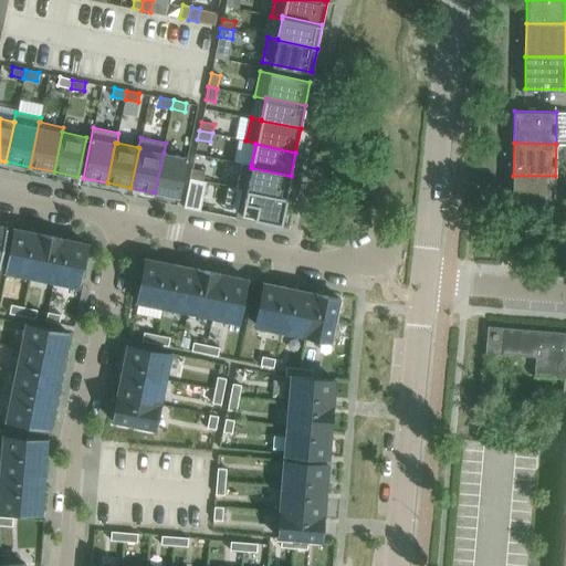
[(155,192),(179,198),(187,158),(164,153),(155,192)]
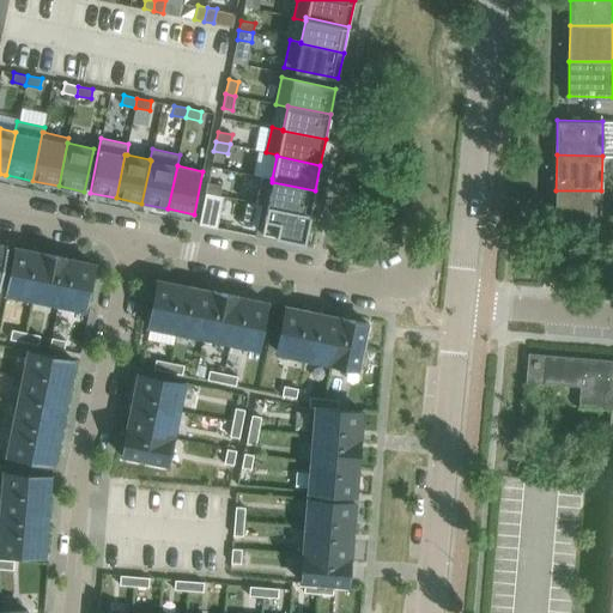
[(261,205),(261,206),(310,216),(310,212),(315,190),(272,182),(272,178),(261,176),(255,204),(261,205)]
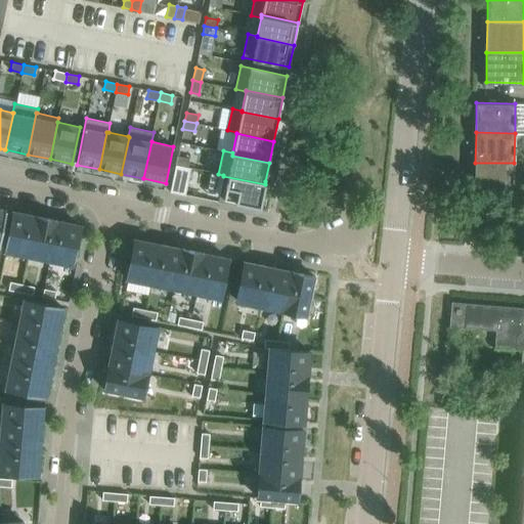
[(175,164),(183,166),(187,167),(189,159),(177,156),(175,164)]
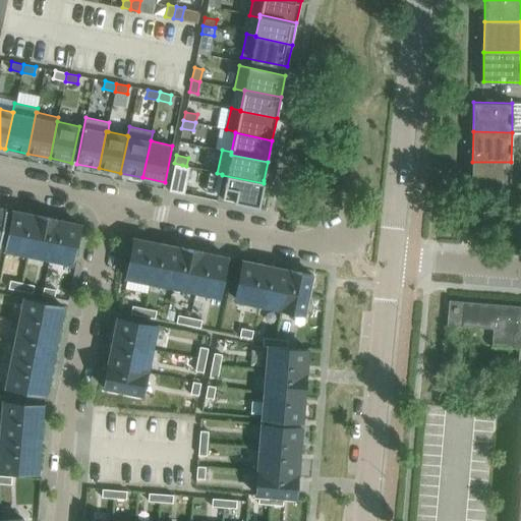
[(471,191),(510,192),(511,162),(472,162),(471,191)]
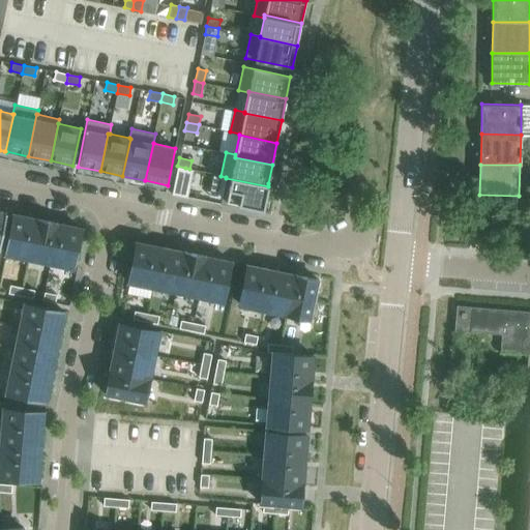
[(177,166),(172,194),(187,198),(194,169),(189,169),(185,168),(177,166)]
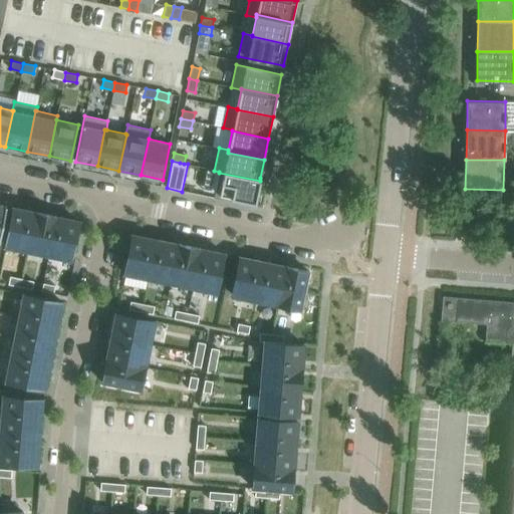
[(259,184),(260,181),(219,173),(215,194),(231,198),(234,198),(255,203),(259,184)]
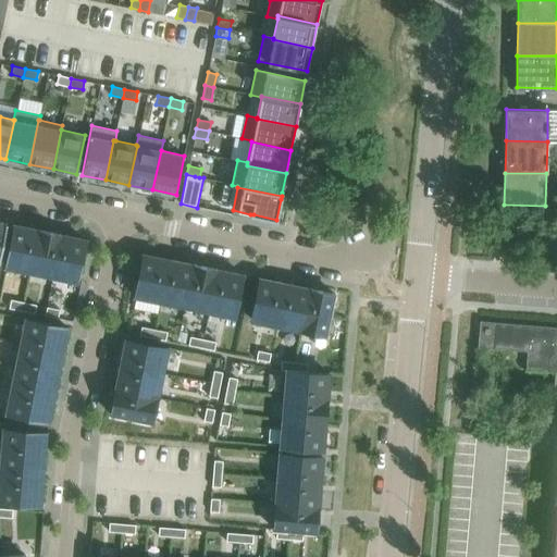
[(5,267),(29,271),(38,230),(14,225),(5,267)]
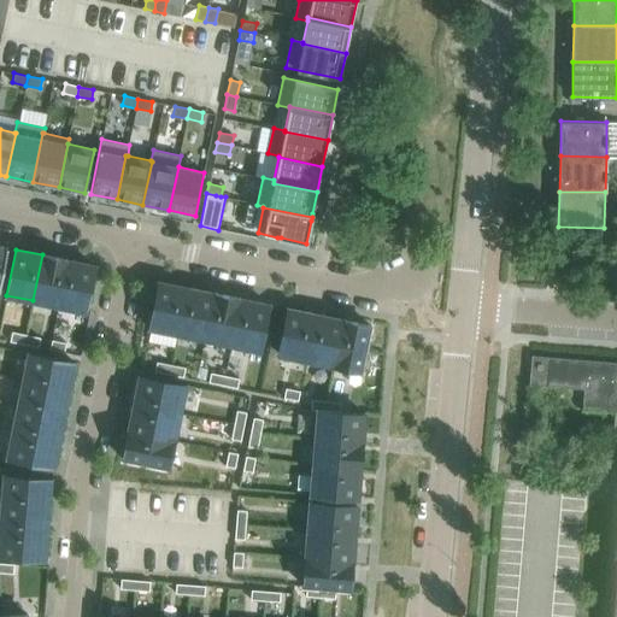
[(42,254),(33,300),(58,306),(68,260),(68,259),(42,254)]
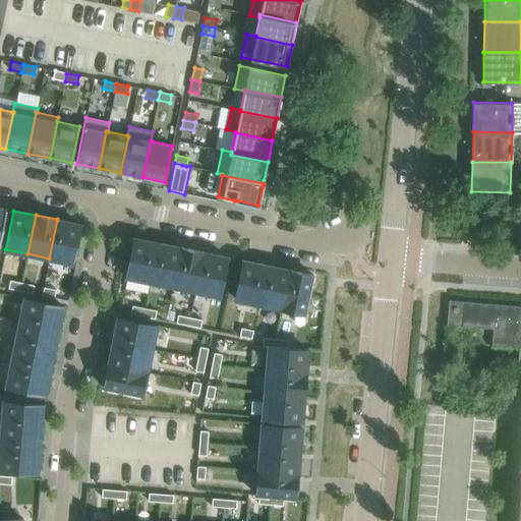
[(79,224),(57,220),(49,258),(71,263),(79,224)]
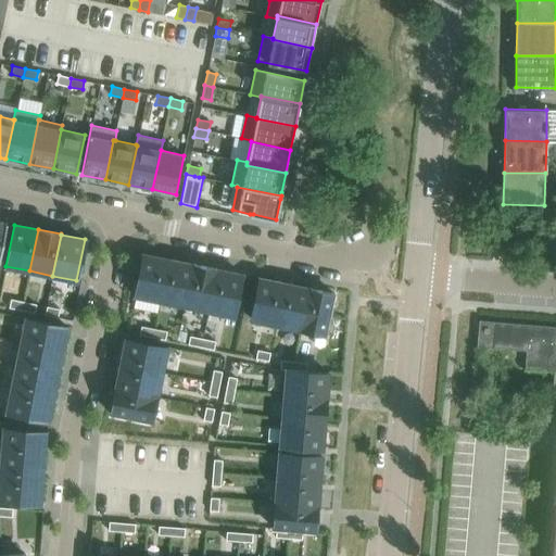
[(135,295),(159,300),(167,260),(142,254),(135,295)]
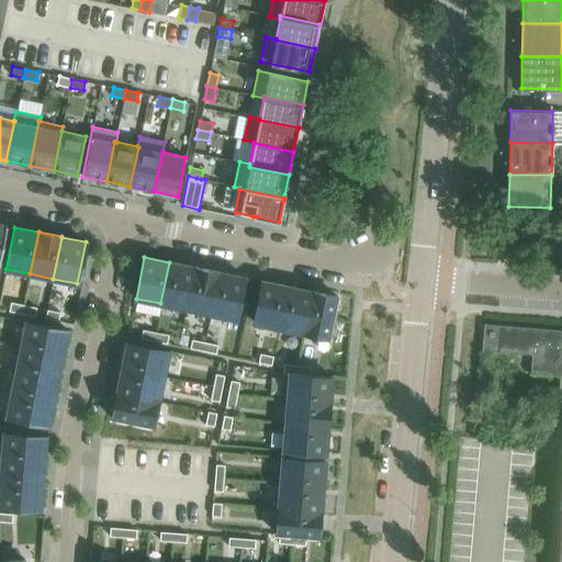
[(186,308),(194,267),(169,262),(160,303),(186,308)]
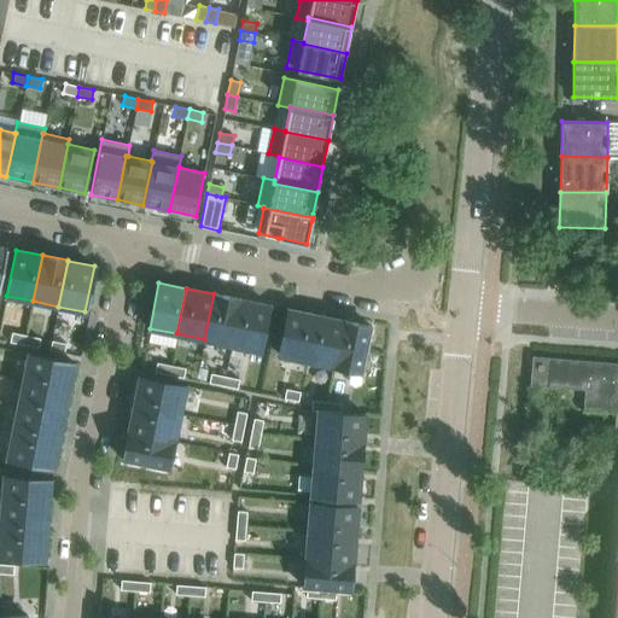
[(214,293),(204,339),(232,345),(242,299),(240,299),(240,298),(214,293)]
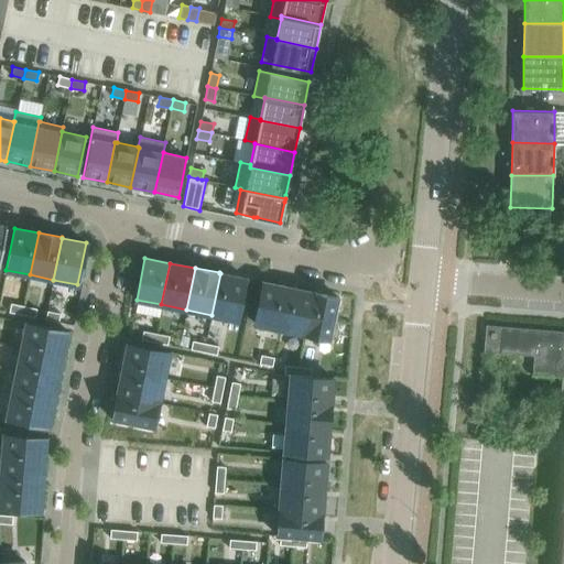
[(220,273),(212,315),(237,320),(246,279),(220,273)]
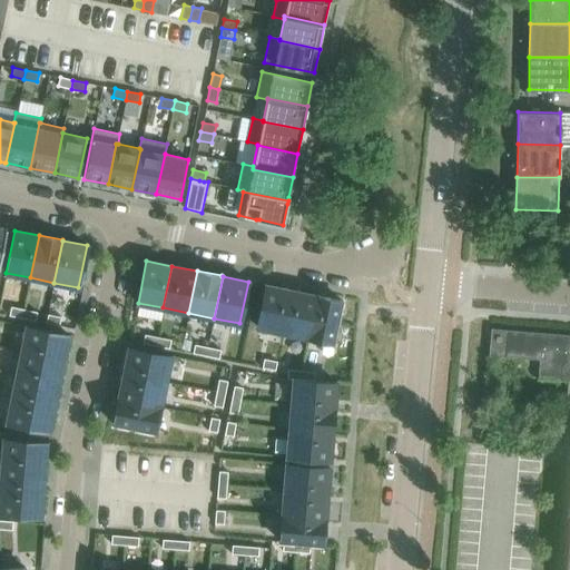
[(257,327),(283,332),(291,291),(266,285),(257,327)]
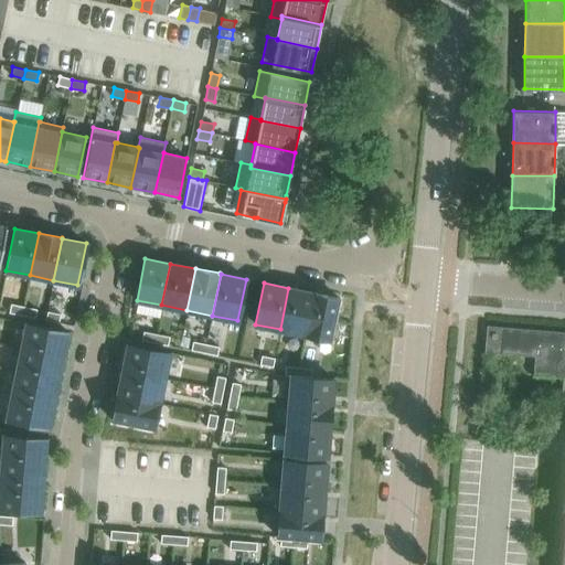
[(313,292),(288,288),(280,329),(306,334),(313,292)]
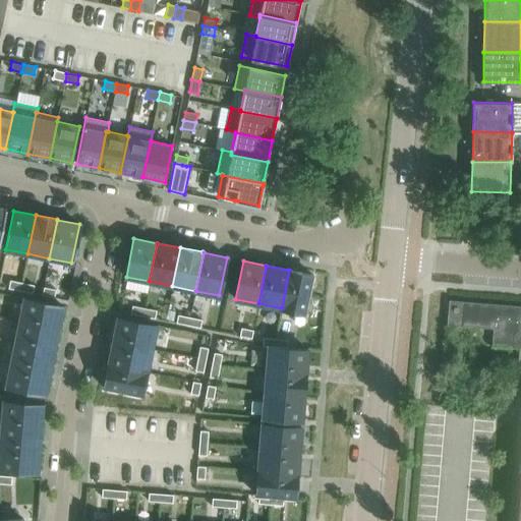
[(312,275),(289,270),(282,308),(304,313),(308,294),(312,275)]
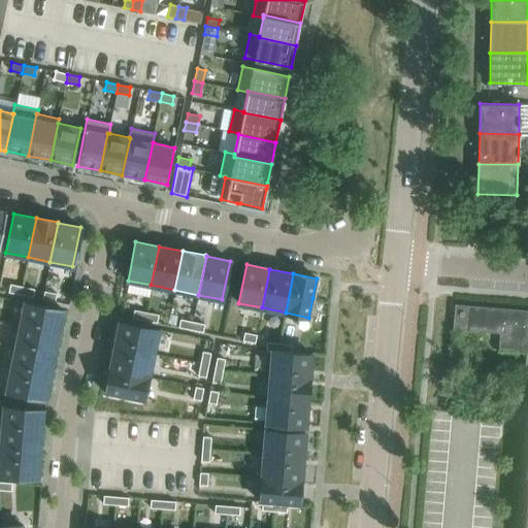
[(21,294),(22,286),(9,284),(8,292),(21,294)]
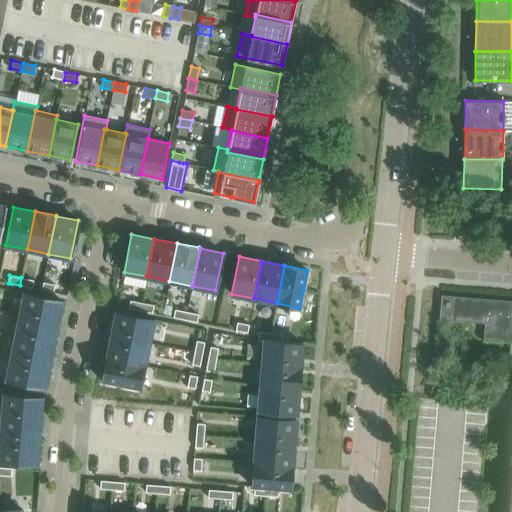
[(21,277),(20,285),(31,288),(33,280),(21,277)]
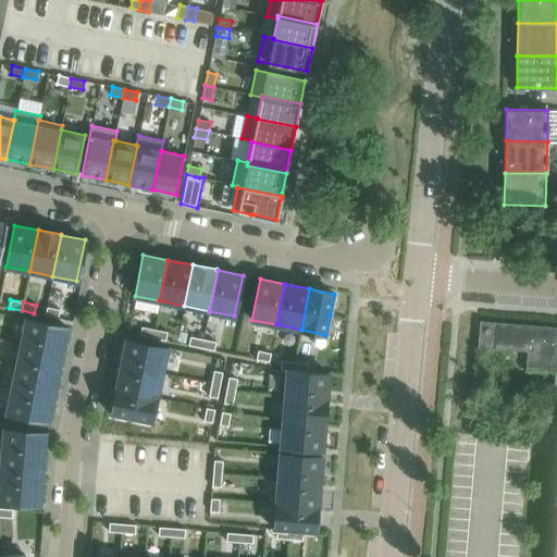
[(46,307),(45,316),(58,318),(59,309),(46,307)]
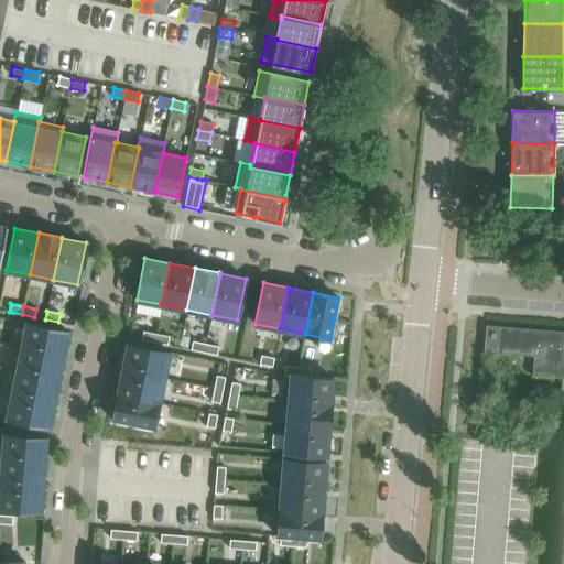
[(21,346),(63,355),(67,331),(26,323),(21,346)]
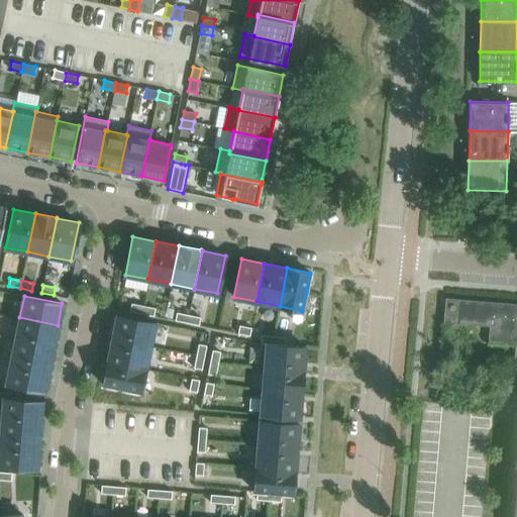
[(516,303),(445,298),(443,322),(458,323),(489,326),(488,342),(516,345),(516,332),(516,303)]
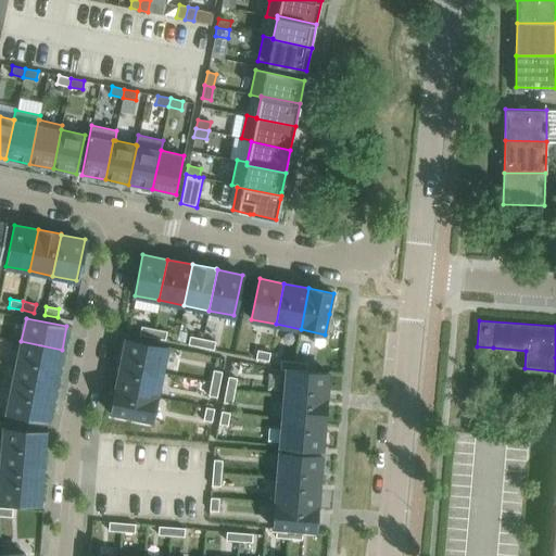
[(139,335),(152,337),(154,328),(141,326),(139,335)]
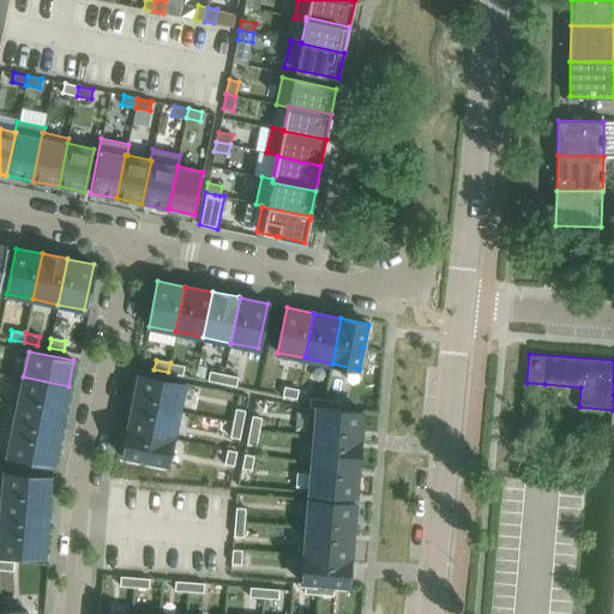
[(182,375),(184,366),(170,362),(168,372),(182,375)]
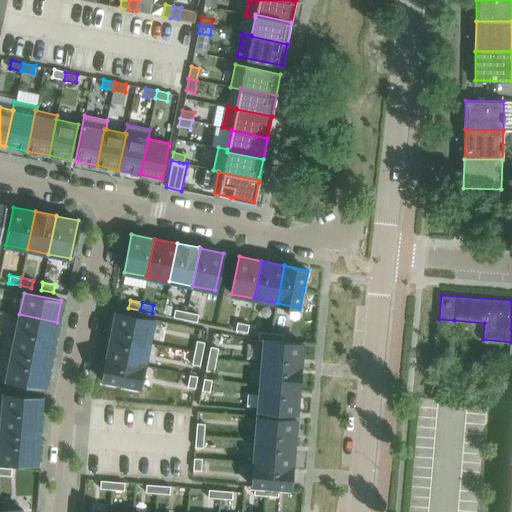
[(186,311),(174,309),(173,317),(185,319),(186,311)]
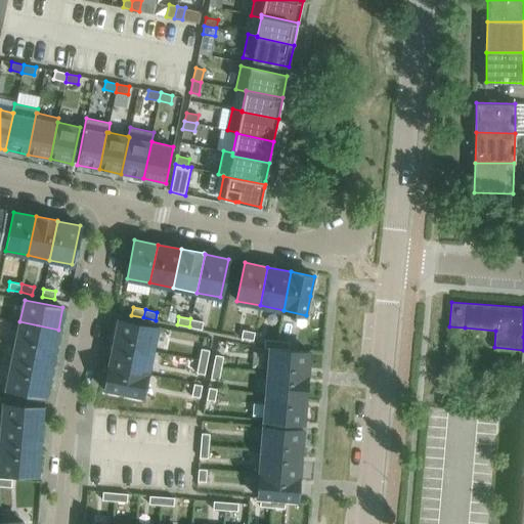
[(203,321),(190,318),(189,326),(201,330),(203,321)]
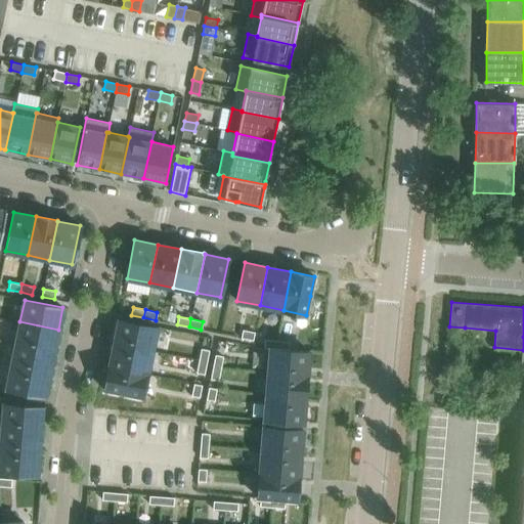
[(118,319),(114,343),(153,351),(157,328),(118,319)]
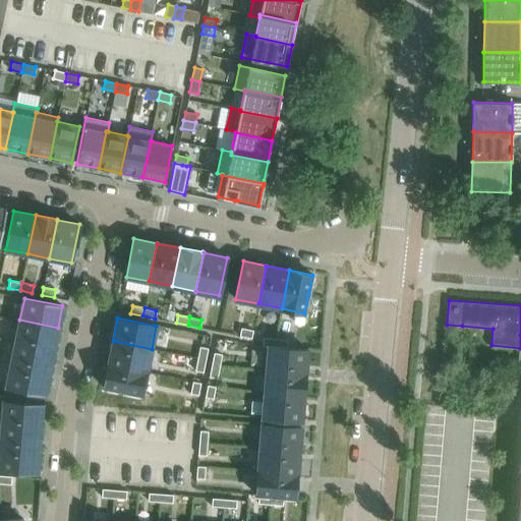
[(58,328),(19,320),(15,342),(54,350),(58,328)]
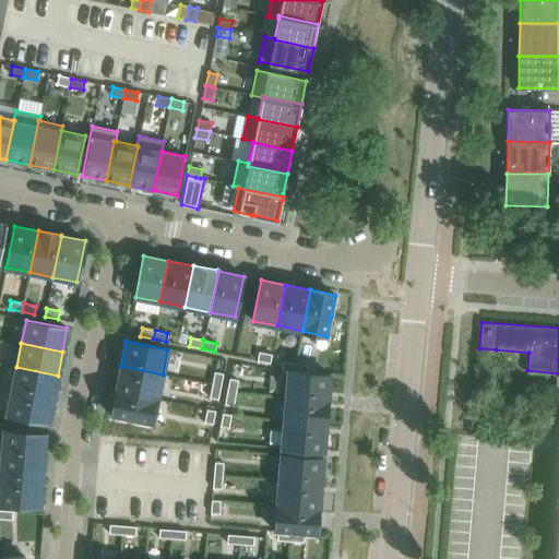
[(272,354),(259,352),(257,360),(270,363),(272,354)]
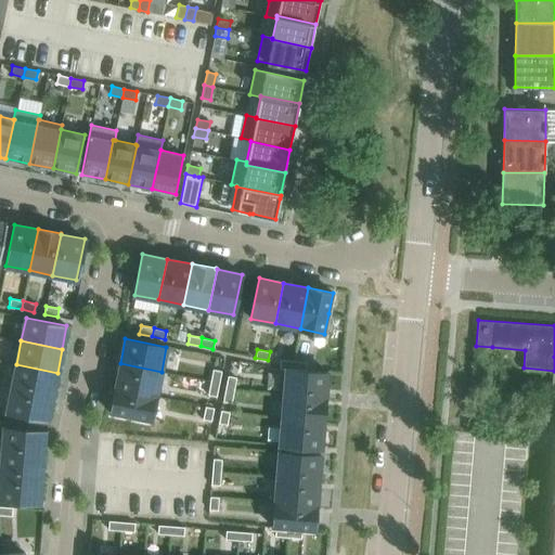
[(296,360),(283,359),(282,369),(286,369),(295,370),(296,360)]
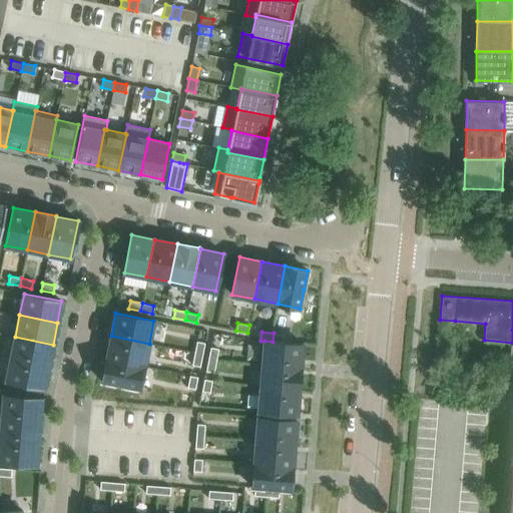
[(285,343),(286,334),(274,333),(273,342),(285,343)]
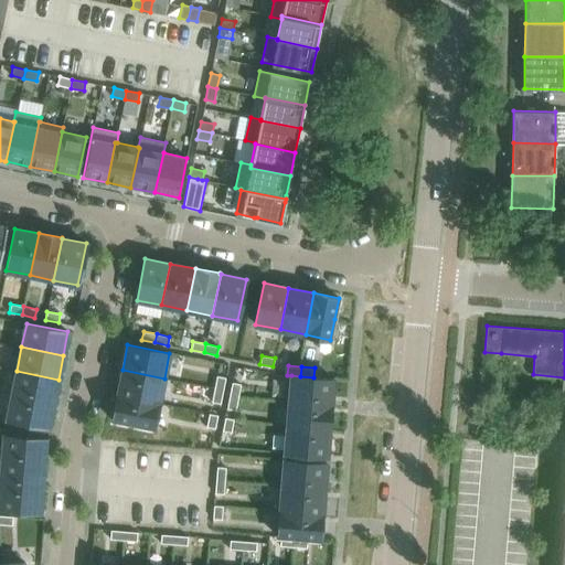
[(123,370),(117,395),(159,403),(164,379),(123,370)]
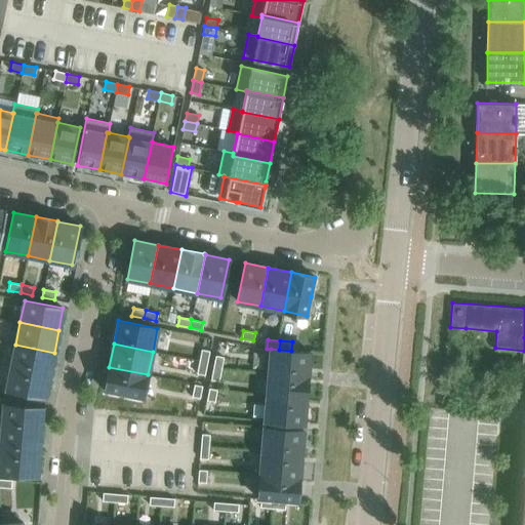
[(54,353),(15,345),(10,366),(49,374),(54,353)]
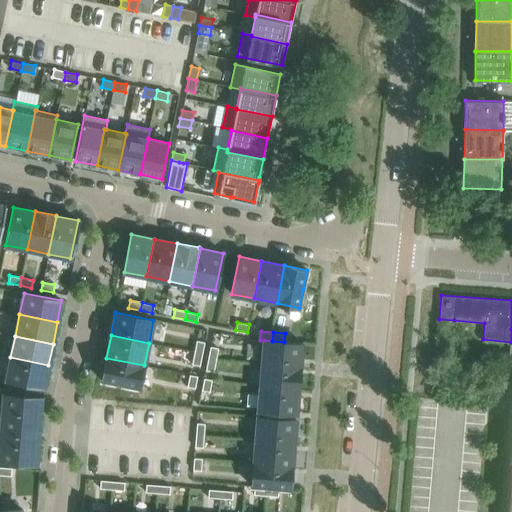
[(196,340),(194,352),(202,354),(204,342),(196,340)]
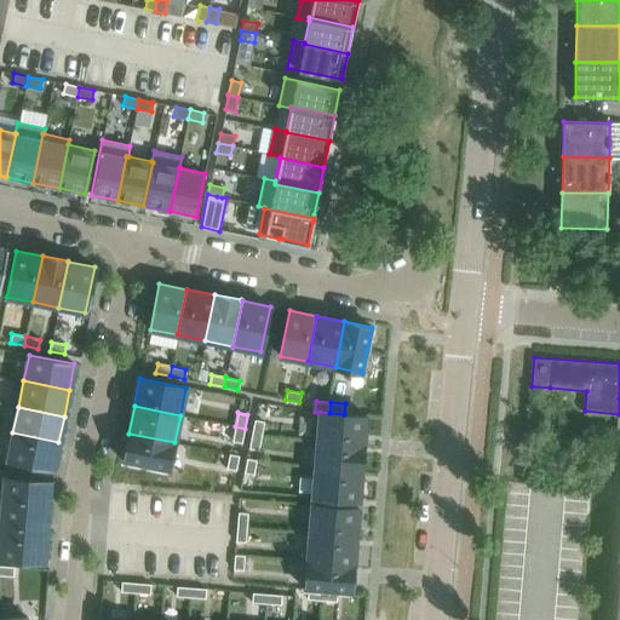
[(366,415),(344,414),(329,413),(320,412),(317,440),(363,445),(366,415)]
